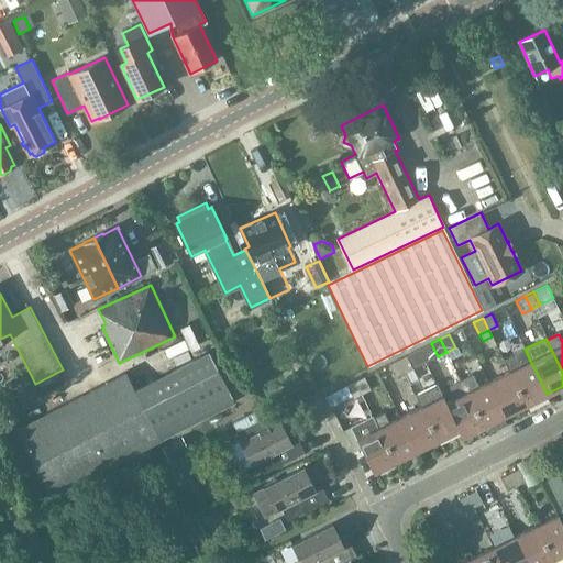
[(17,430),(51,497),(234,401),(209,352),(134,390),(125,373),(17,430)]
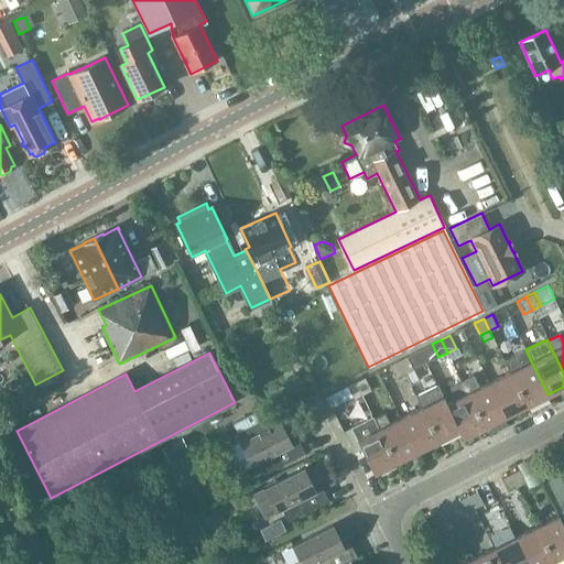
[(398,361),(404,373),(413,369),(407,357),(398,361)]
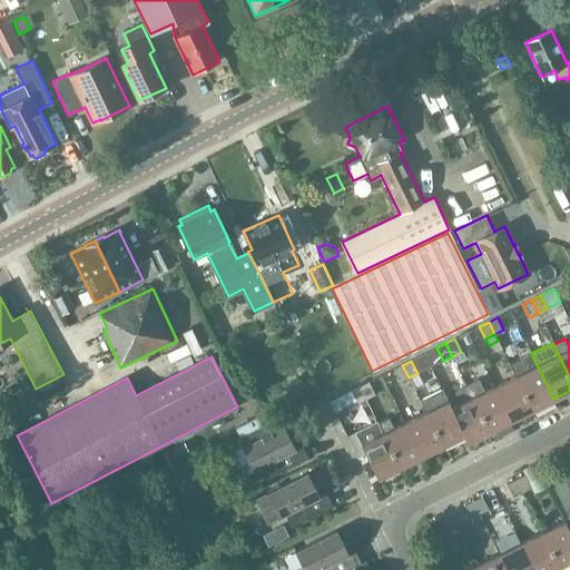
[(409,377),(402,365),(393,370),(400,382),(409,377)]
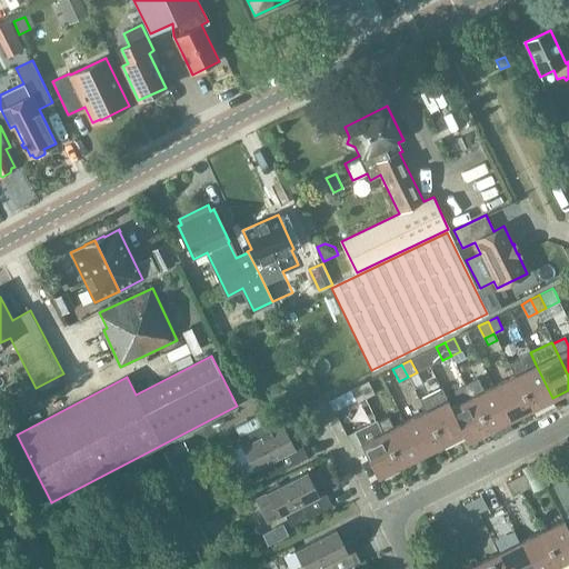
[(536,365),(515,375),(531,409),(552,398),(536,365)]
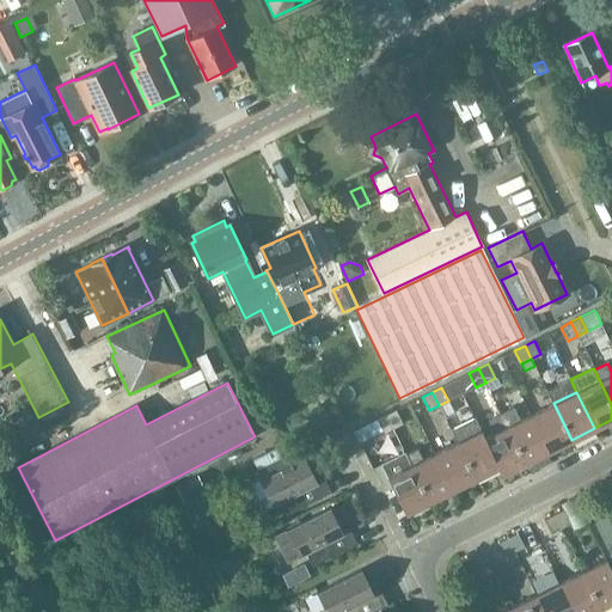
[(554,403),(531,415),(549,452),(571,440),(554,403)]
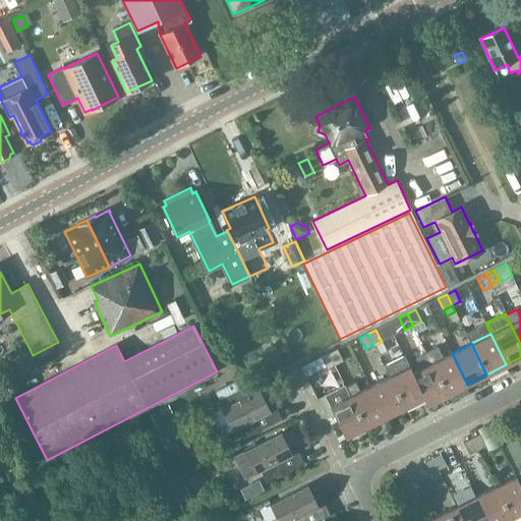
[(448,394),(467,385),(452,353),(443,357),(438,347),(426,352),(448,394)]
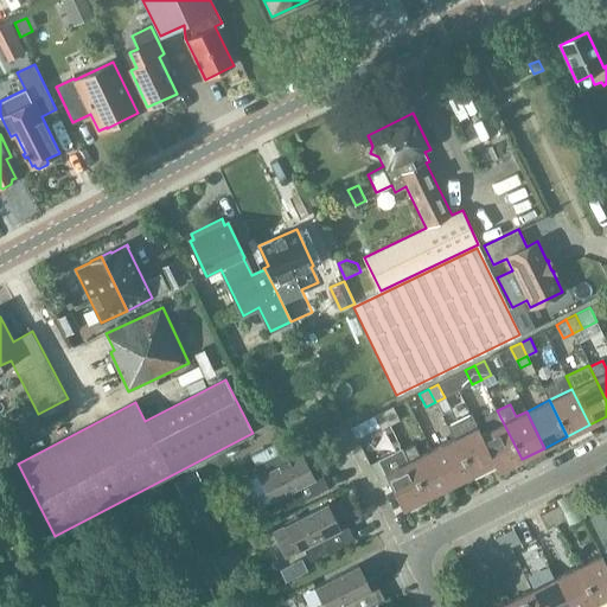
[(383,411),(389,425),(398,420),(393,407),(383,411)]
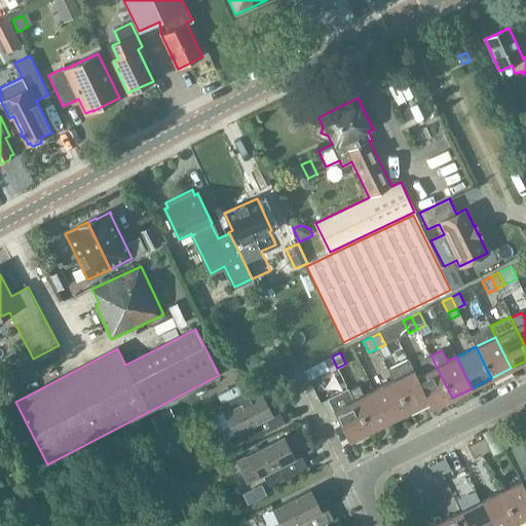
[(416,376),(428,402),(427,402),(431,408),(452,398),(430,355),(420,362),(425,372),(416,376)]
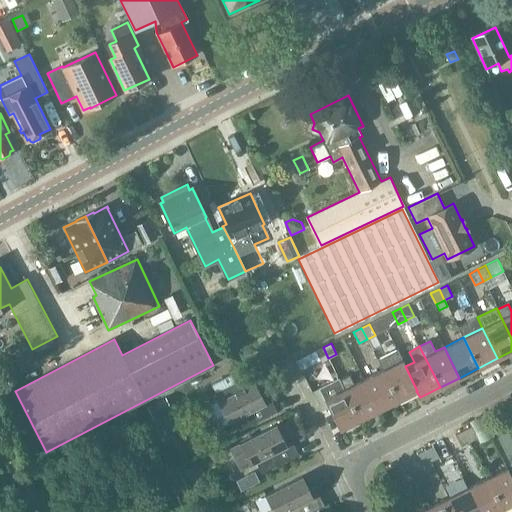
[(328,358),(323,347),(315,351),(320,362),(328,358)]
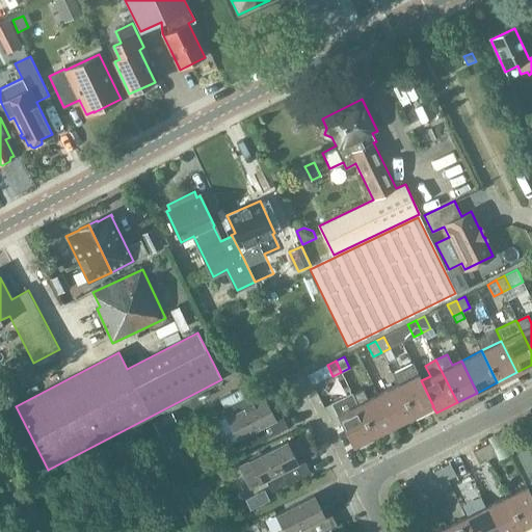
[(413,363),(392,373),(397,384),(414,416),(432,406),(433,406),(421,380),(418,374),(413,363)]
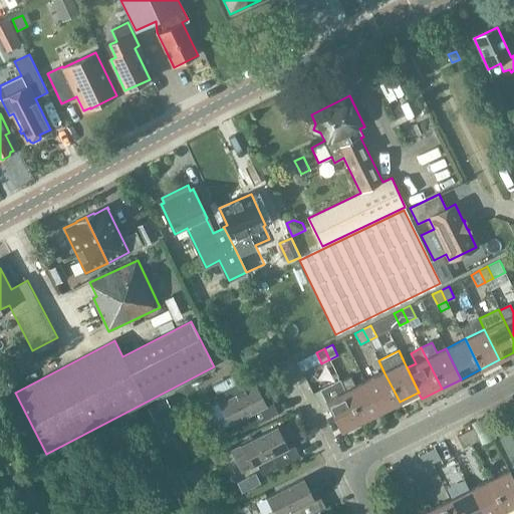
[(353,356),(345,360),(350,371),(358,367),(353,356)]
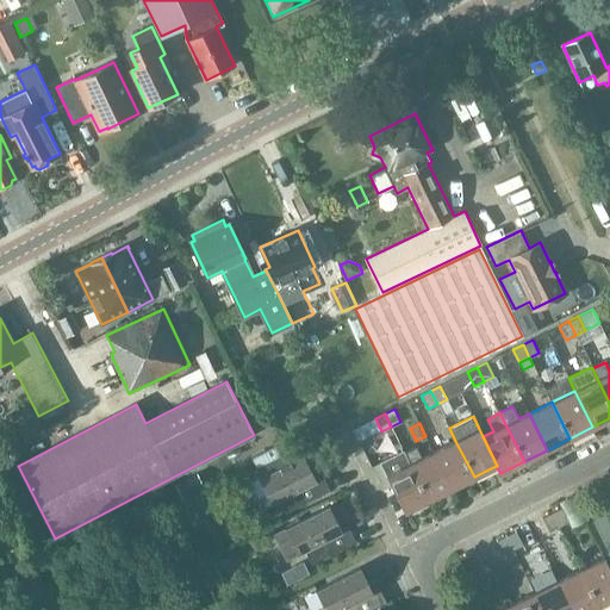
[(455,441),(433,452),(450,489),(474,477),(455,441)]
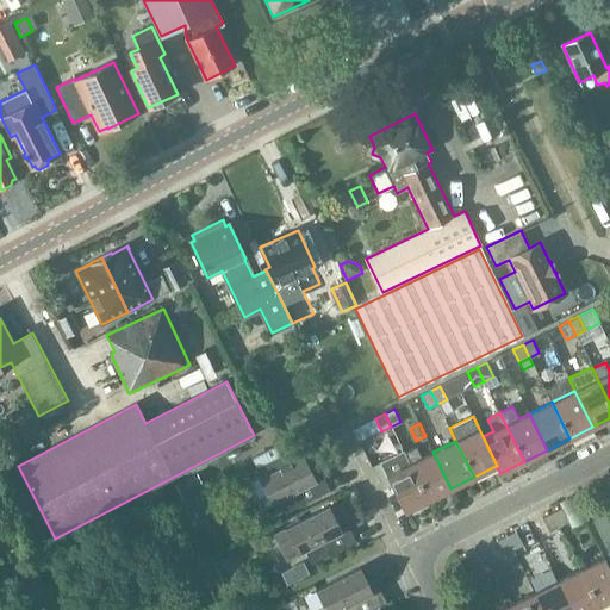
[(251,458),(260,477),(259,478),(272,503),(279,499),(285,512),(329,490),(322,477),(316,480),(303,455),(288,462),(279,444),(251,458)]
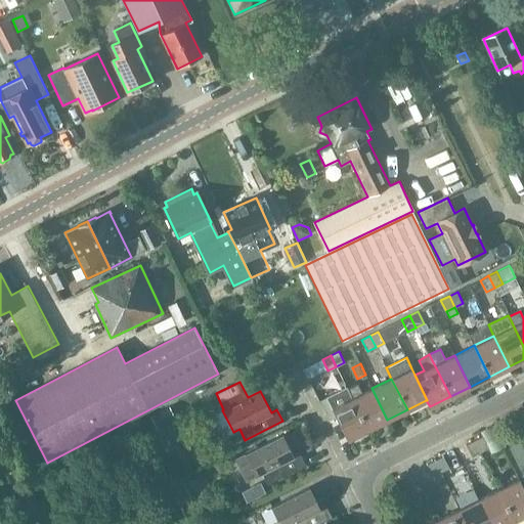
[(347,389),(352,398),(367,430),(387,420),(372,388),(362,393),(357,384),(347,389)]
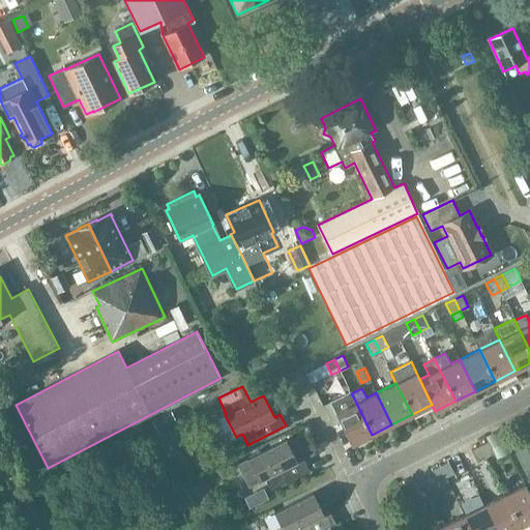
[(340,422),(351,445),(372,435),(356,403),(351,393),(350,391),(329,402),(330,403),(335,413),(340,422)]
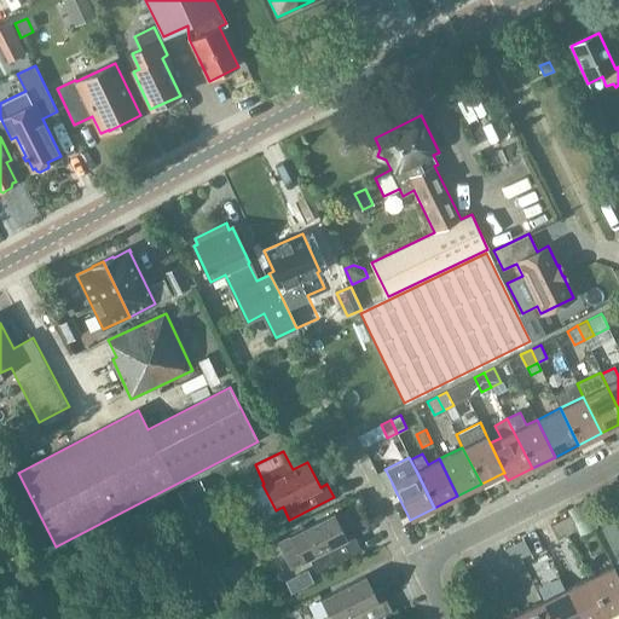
[(386,470),(377,474),(388,498),(397,493),(392,482),(386,470)]
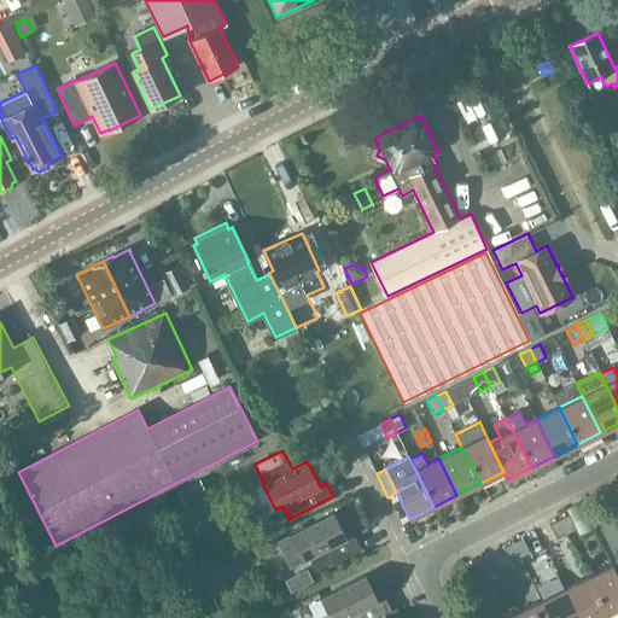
[(199,481),(178,491),(185,505),(207,495),(199,481)]
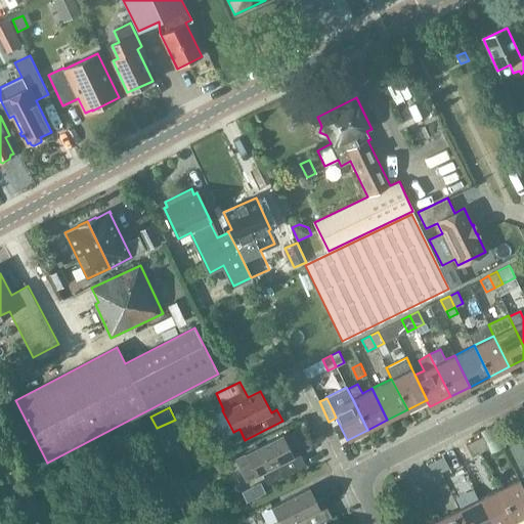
[(255,475),(261,472),(267,484),(305,465),(299,453),(293,456),(282,434),(244,453),(244,454),(234,459),(246,479),(255,475)]
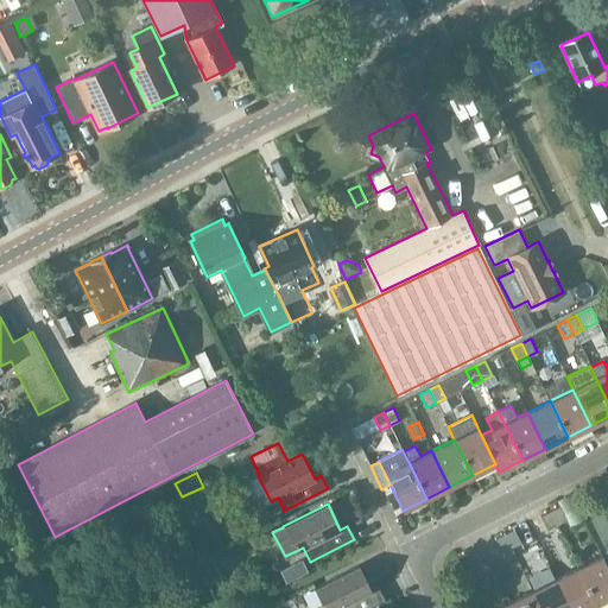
[(550,511),(557,525),(567,520),(559,506),(550,511)]
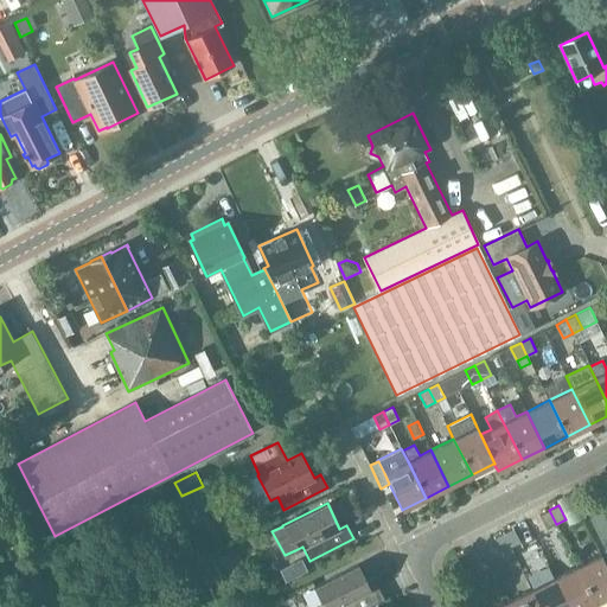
[(556,524),(549,510),(540,515),(547,529),(556,524)]
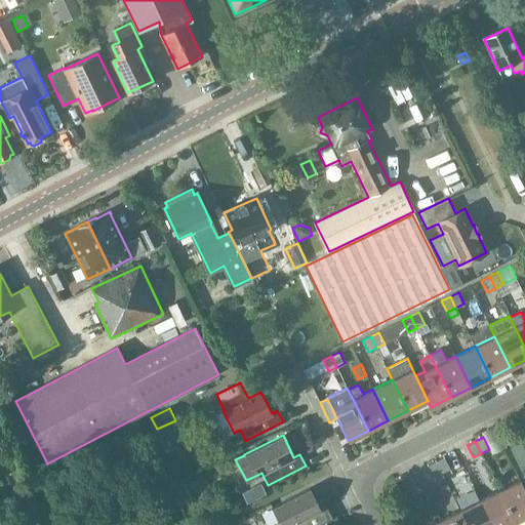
[(436,461),(441,473),(449,469),(444,457),(436,461)]
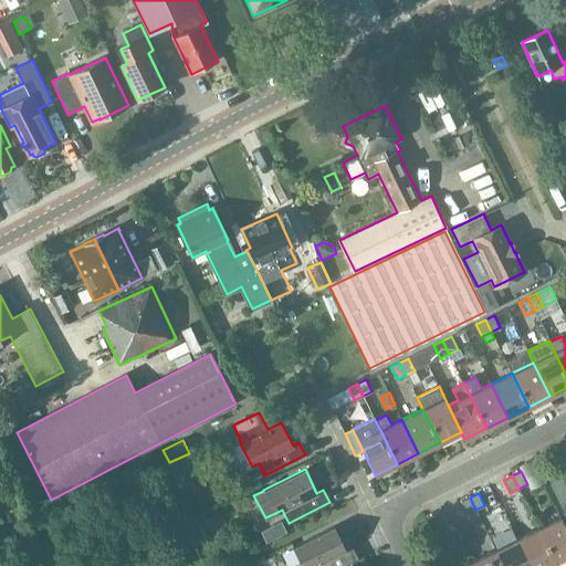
[(194,496),(185,501),(190,512),(199,507),(194,496)]
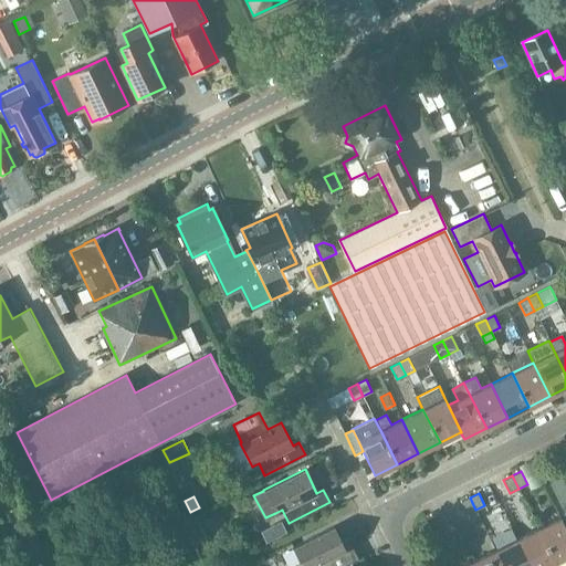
[(475,510),(470,498),(461,502),(468,514),(475,510)]
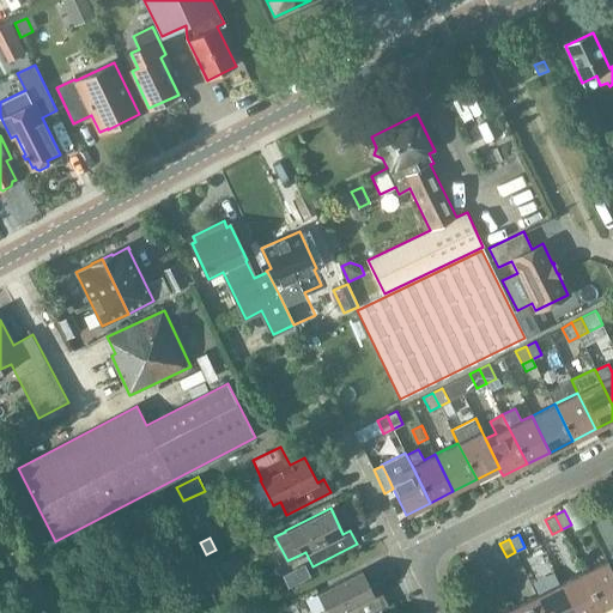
[(472,557),(462,562),(468,576),(478,571),(472,557)]
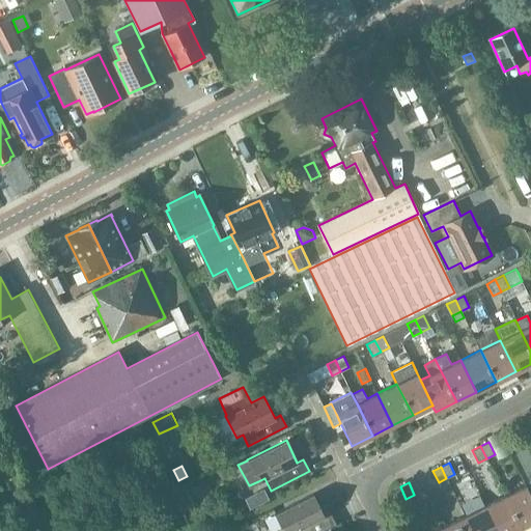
[(521,527),(530,522),(530,495),(526,485),(505,496),(521,527)]
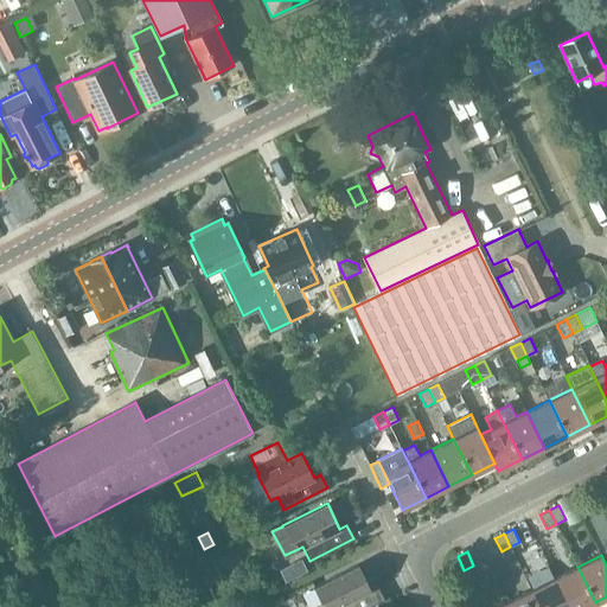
[(198,564),(208,582),(221,576),(211,557),(198,564)]
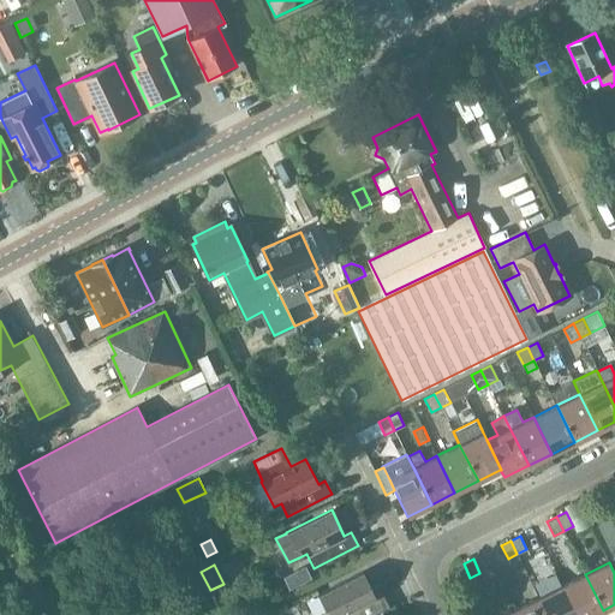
[(363,572),(318,595),(328,614),(374,614),(389,608),(382,595),(376,598),(363,572)]
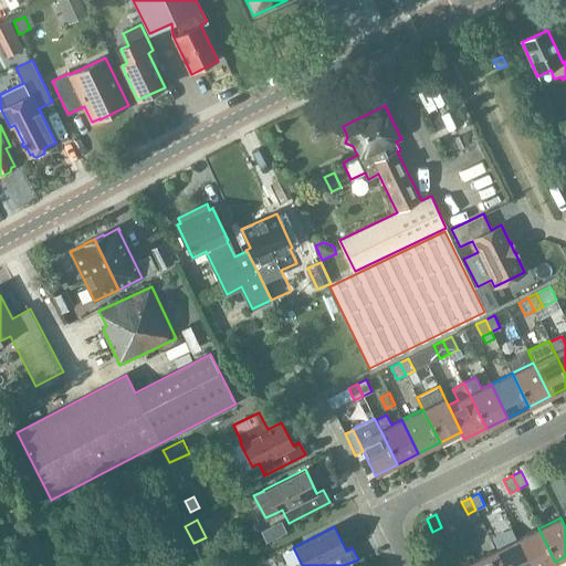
[(530,565),(546,565),(555,562),(538,528),(517,538),(530,565)]
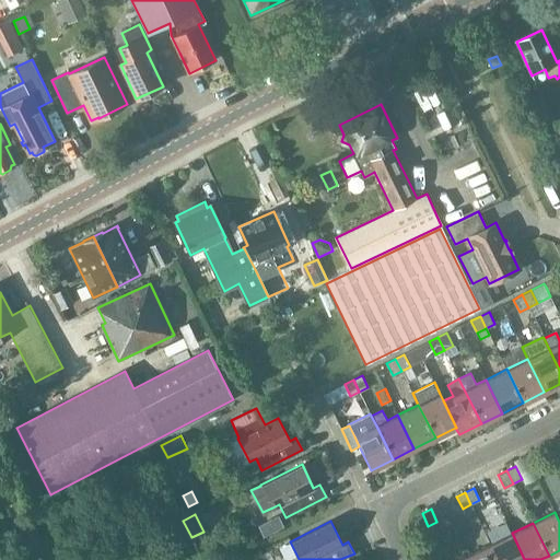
[(498,559),(524,559),(512,533),(490,544),(498,559)]
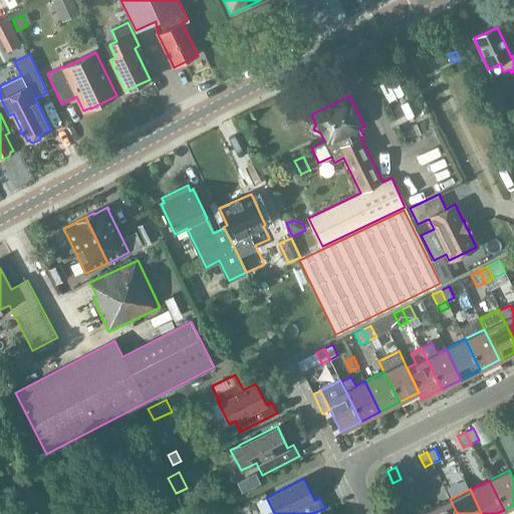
[(433,513),(457,513),(450,499),(431,509),(433,513)]
